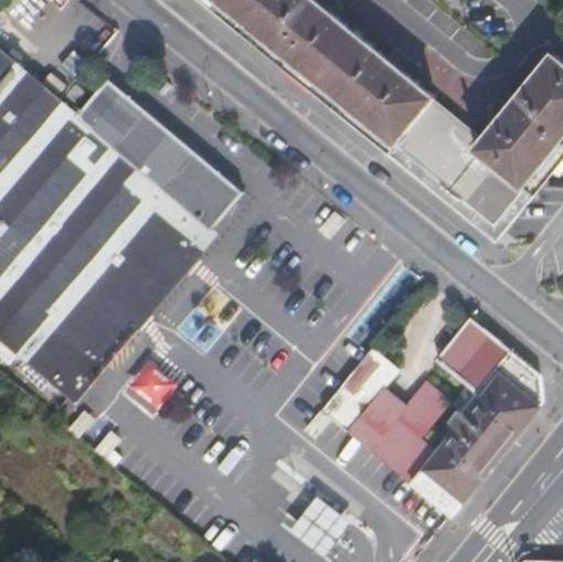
[(384,56),(327,10),(335,1),(333,0),(223,0),(491,219),(562,131),(562,63),(551,53),(513,98),(506,92),(495,106),(502,113),(480,139),(431,97),(432,95),(400,69),(406,60),(392,48),(384,56)]
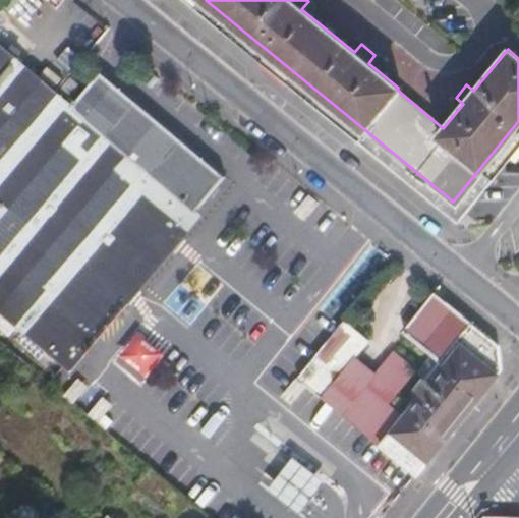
[(219,182),(95,77),(65,113),(48,98),(0,57),(0,308),(1,309),(0,310),(0,328),(5,332),(15,322),(64,362),(130,286),(173,236),(219,182)]
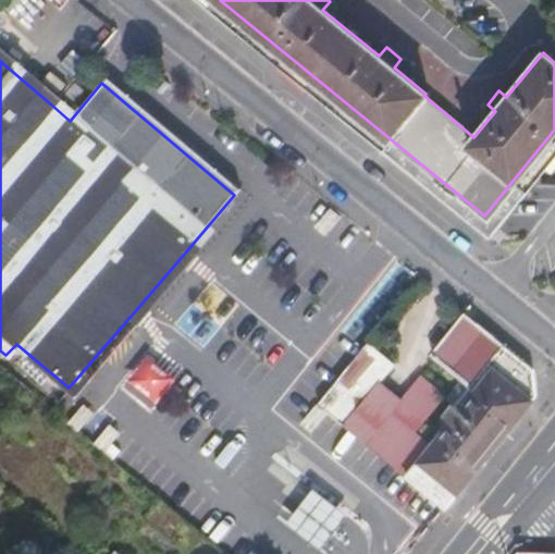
[(185,253),(139,306),(145,311),(192,258),(185,253)]
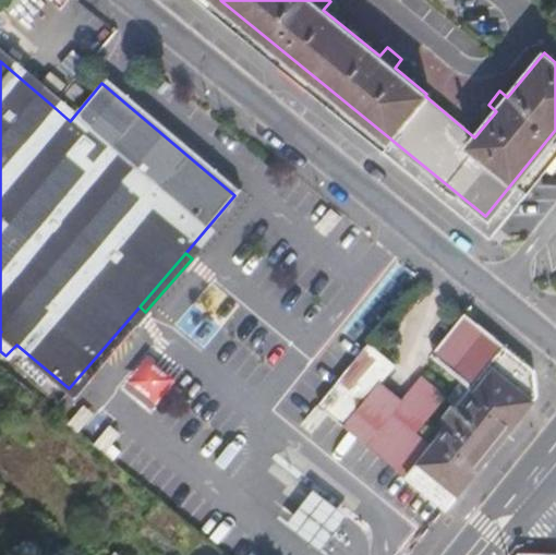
[(444,506),(534,394),(532,369),(464,313),(432,354),(476,389),(461,407),(455,402),(444,414),(451,421),(431,445),(391,413),(401,400),(378,381),(393,363),(367,342),(317,403),(444,506)]
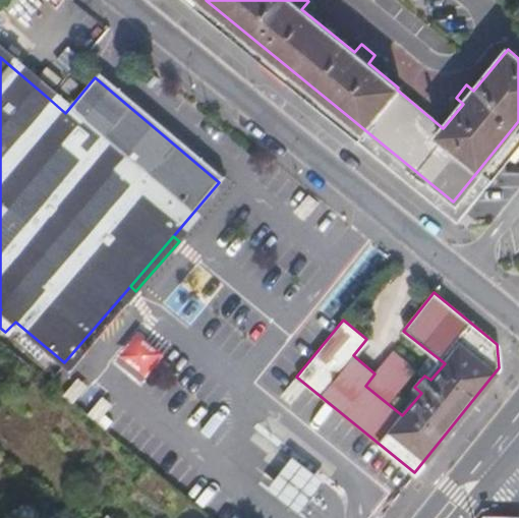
[(267,487),(298,512),(319,485),(324,479),(291,455),(280,469),(267,487)]
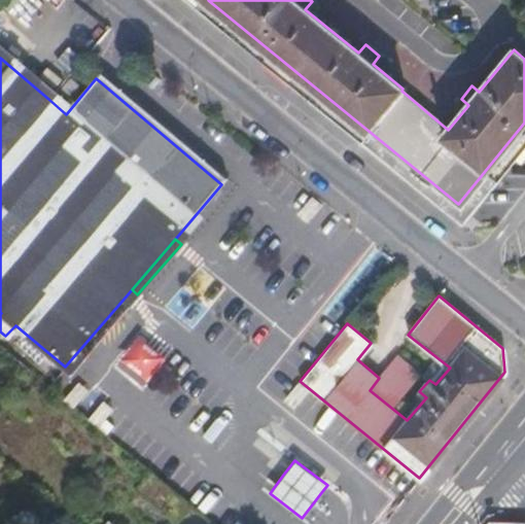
[(180,520),(193,502),(150,470),(137,487),(180,520)]
